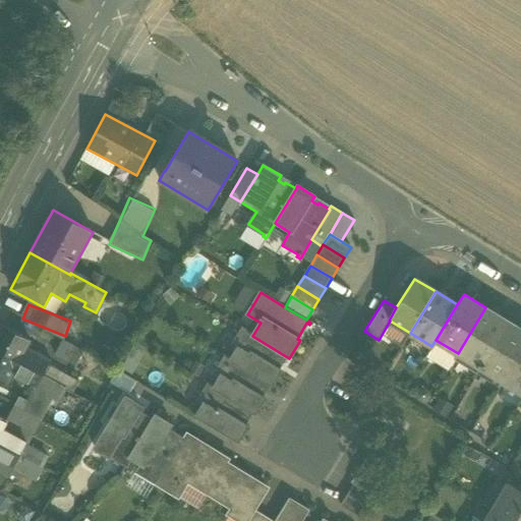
[(485,307),(458,353),(477,364),(476,366),(479,368),(480,366),(506,325),(489,314),(491,311),(485,307)]
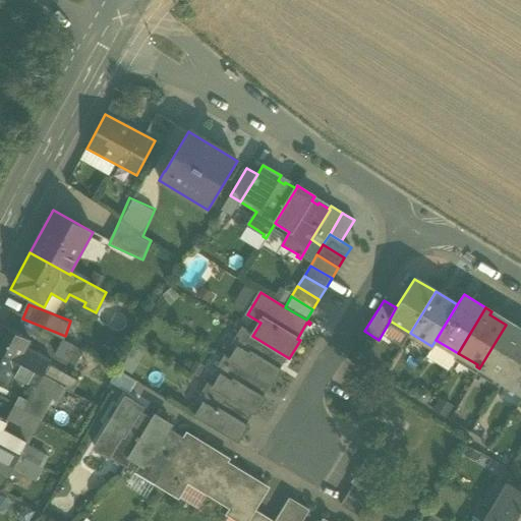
[(506,325),(480,366),(503,381),(520,350),(520,333),(513,329),(515,326),(508,322),(506,325)]
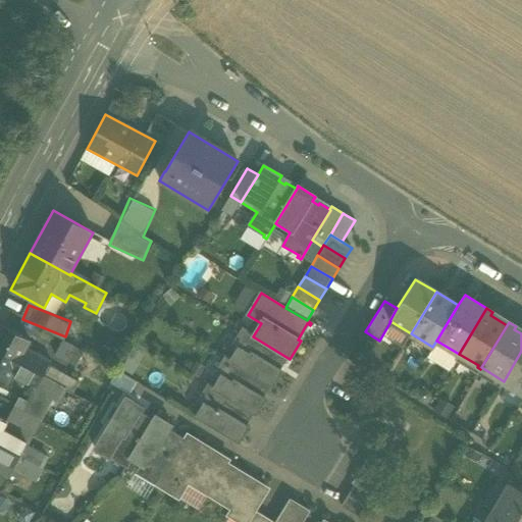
[(0,328),(0,353),(66,388),(72,393),(77,382),(48,367),(51,362),(27,349),(30,342),(1,326),(0,328)]
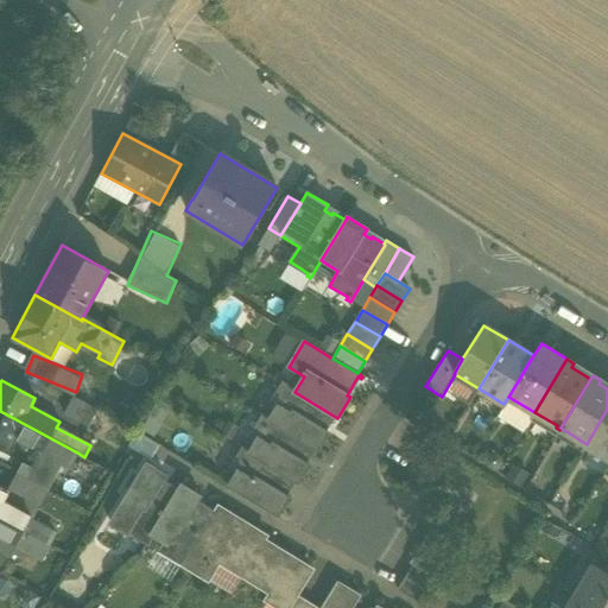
[(322,430),(331,415),(295,392),(282,385),(270,404),(276,409),(268,420),(311,447),(317,450),(328,434),(322,430)]
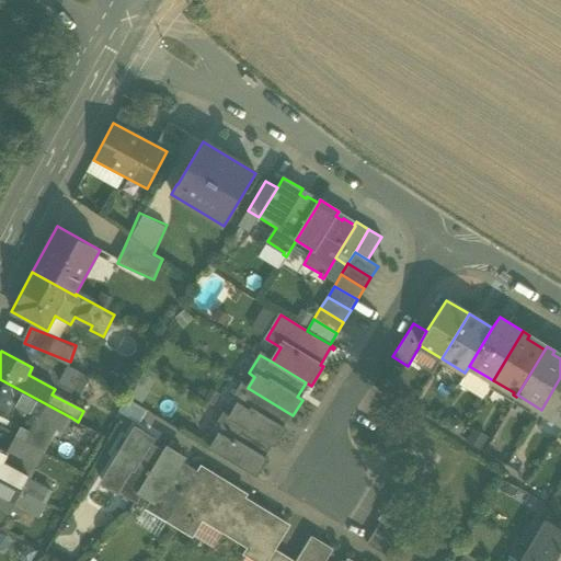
[(66,364),(58,381),(82,391),(89,374),(66,364)]
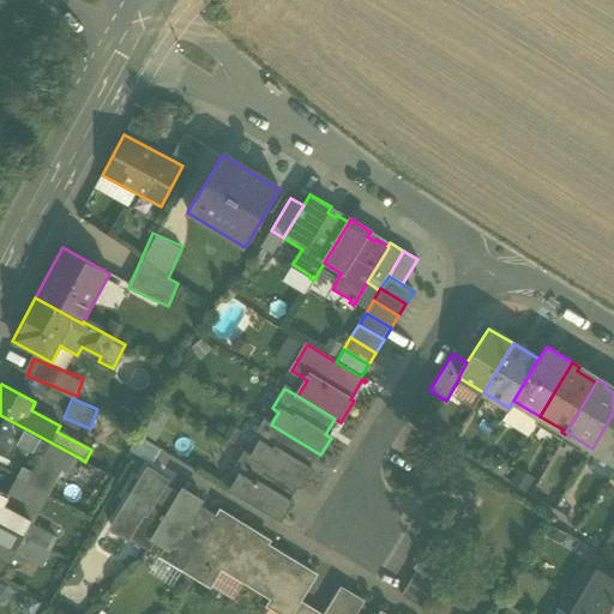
[(613,413),(593,449),(613,461),(613,413)]
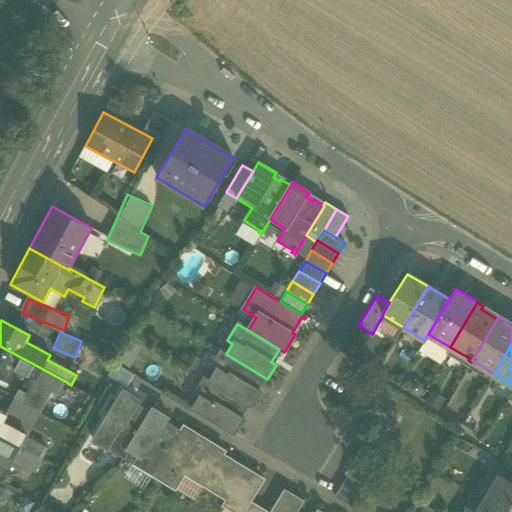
[(57,396),(65,381),(0,346),(0,373),(7,377),(10,370),(57,396)]
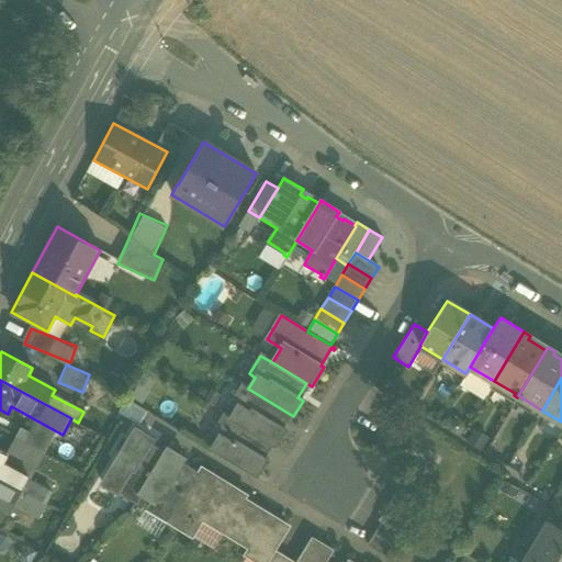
[(279,427),(288,413),(248,389),(243,385),(232,404),(237,407),(229,418),(270,442),(276,446),(285,430),(279,427)]
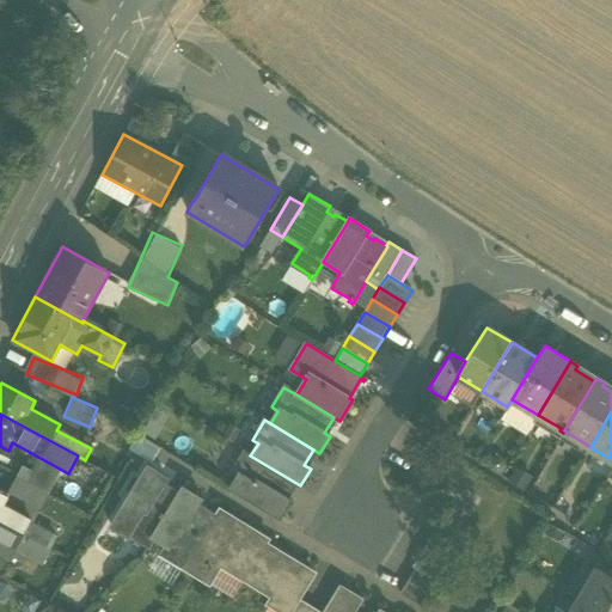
[(285,497),(294,482),(250,456),(244,452),(232,472),(238,476),(230,489),(280,520),(291,501),(285,497)]
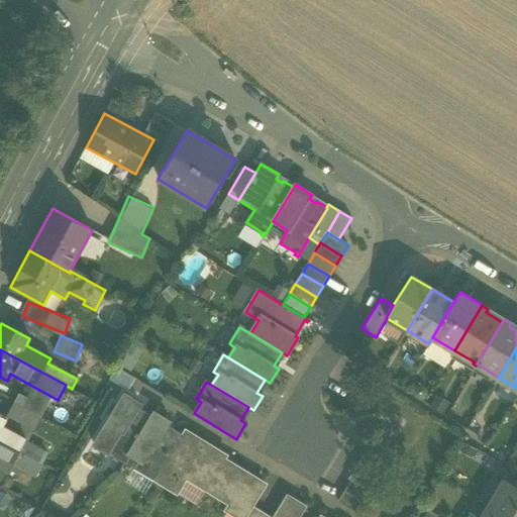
[(129,455),(151,418),(138,410),(141,405),(124,395),(94,445),(108,453),(109,452),(125,461),(129,455)]
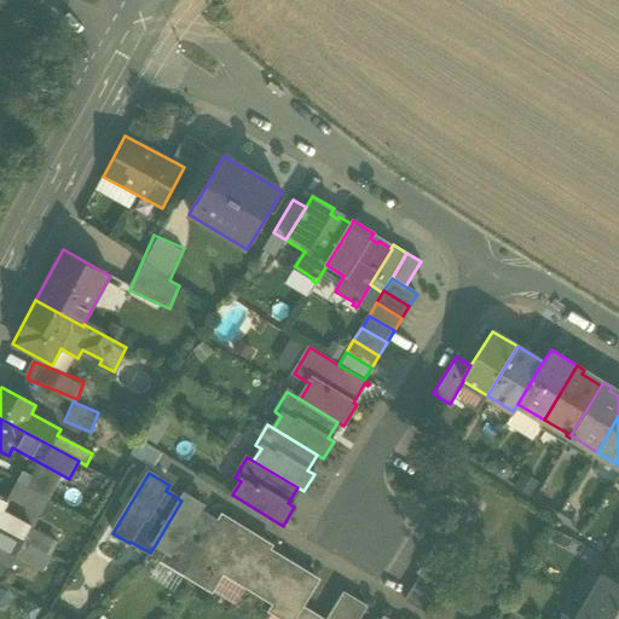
[(0,528),(50,555),(50,556),(56,544),(32,531),(48,501),(17,482),(7,499),(0,495),(0,528)]
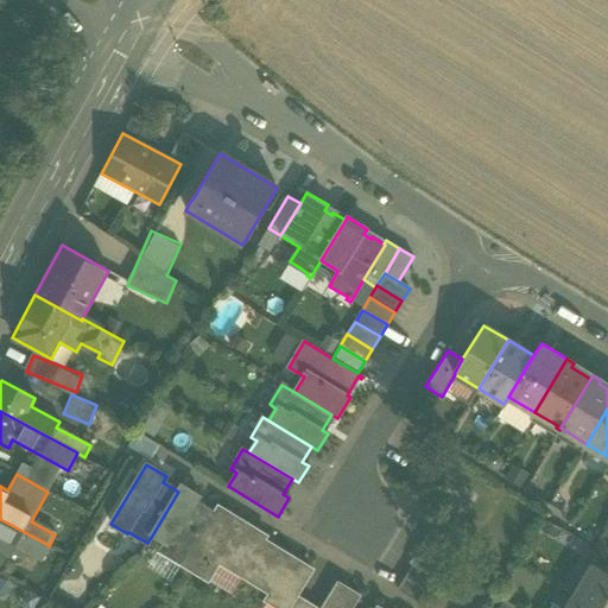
[(201,496),(182,486),(178,492),(152,536),(165,544),(160,551),(181,564),(213,513),(196,504),(201,496)]
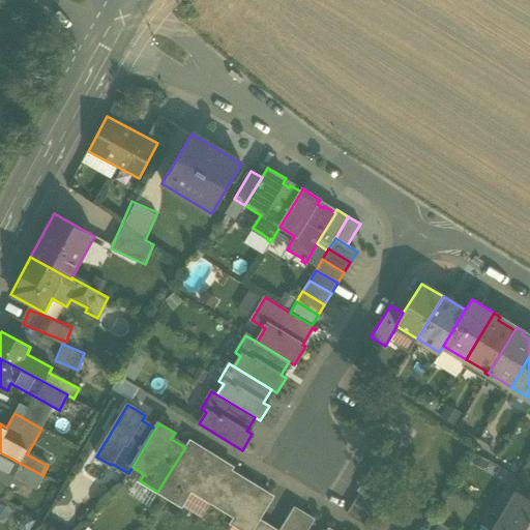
[(231,468),(188,442),(185,447),(157,492),(181,506),(192,489),(193,487),(195,488),(213,499),(210,502),(235,518),(232,524),(242,529),(251,529),(259,519),(271,497),(229,471),(231,468)]
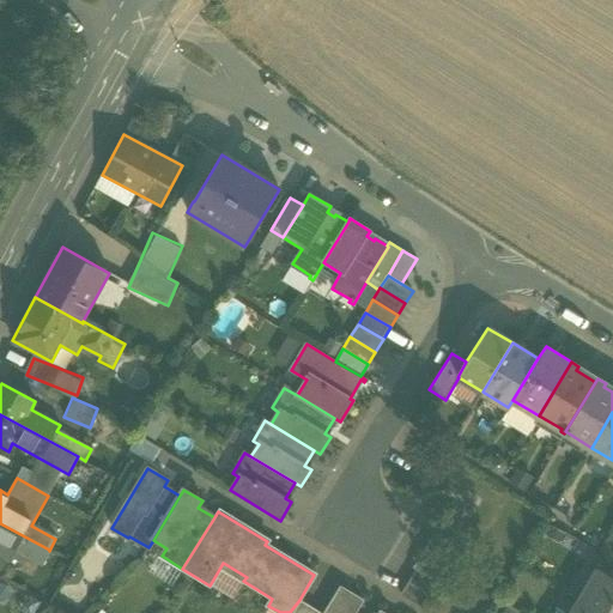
[(0,556),(10,562),(16,551),(41,564),(49,550),(0,523),(0,556)]
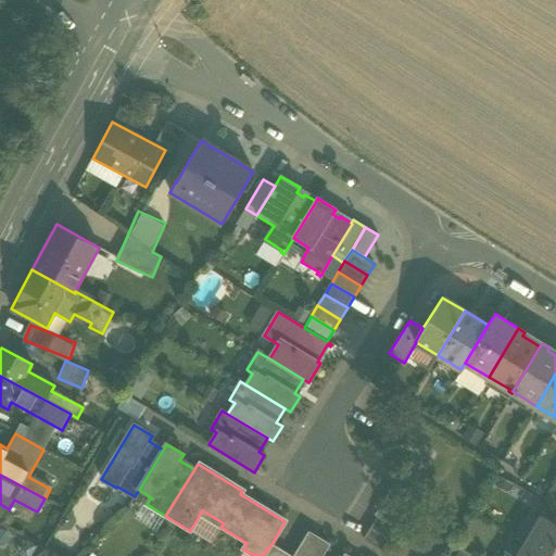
[(412,508),(388,493),(381,505),(405,519),(412,508)]
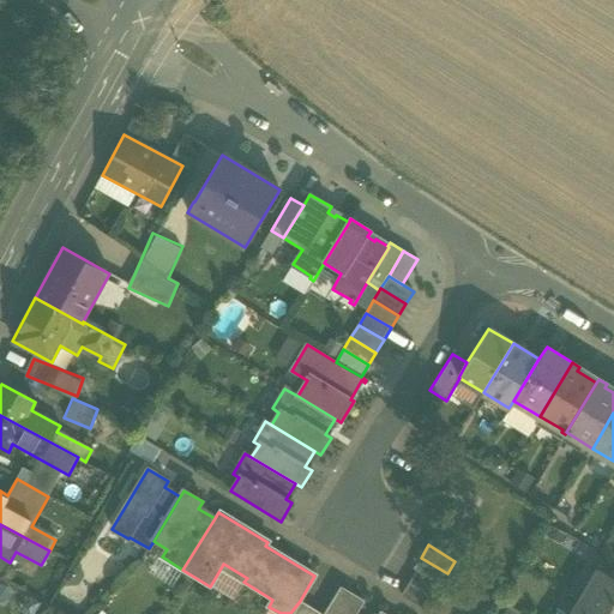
[(447,573),(421,558),(414,570),(416,572),(440,587),(447,573)]
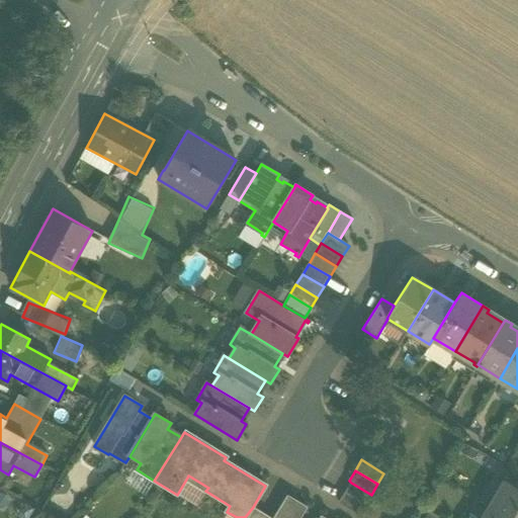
[(492,509),(507,517),(517,517),(517,488),(508,482),(492,509)]
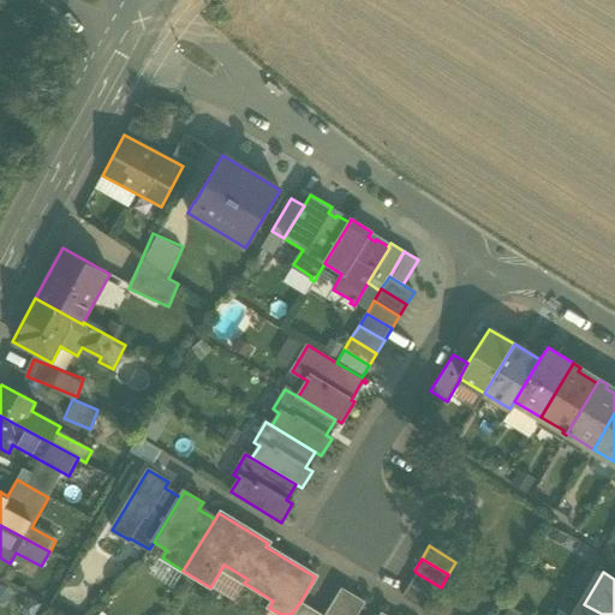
[(441,587),(417,573),(410,584),(434,598),(441,587)]
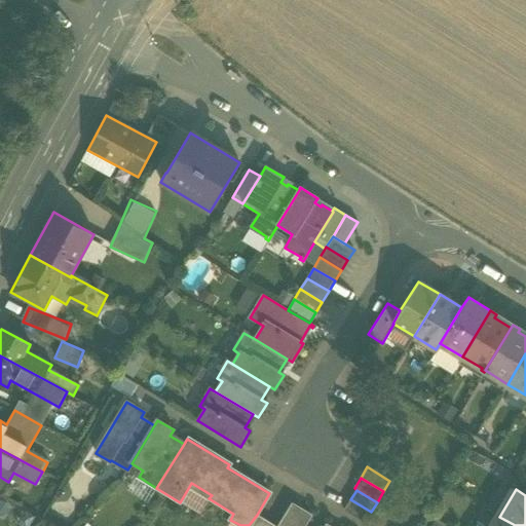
[(371,512),(350,499),(344,511),(365,523),(371,512)]
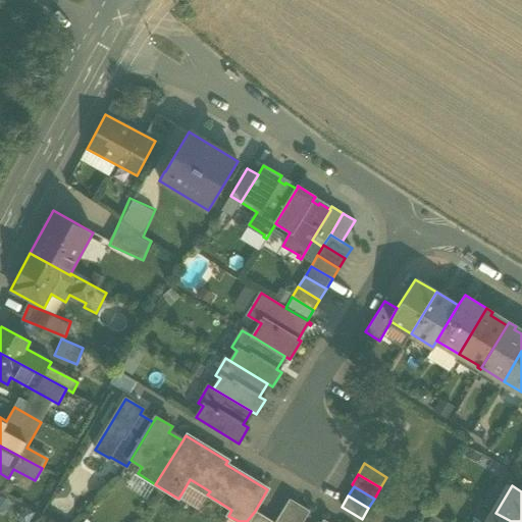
[(275,521),(327,521),(323,520),(321,521),(303,521),(310,511),(290,500),(275,521)]
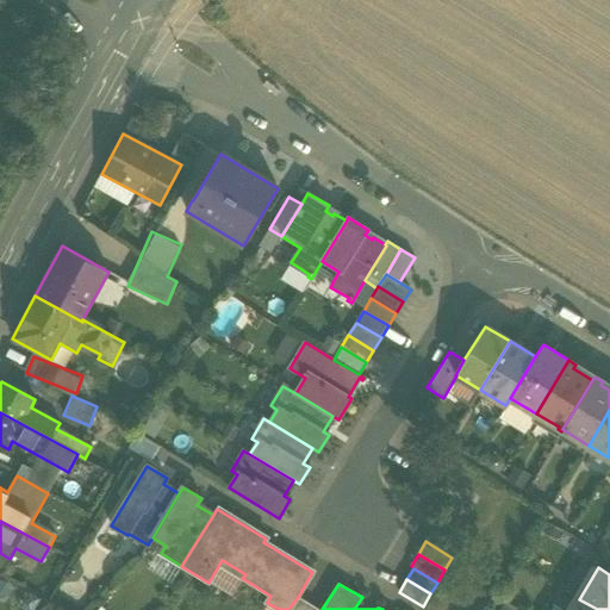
[(318,609),(298,597),(288,609),(318,609)]
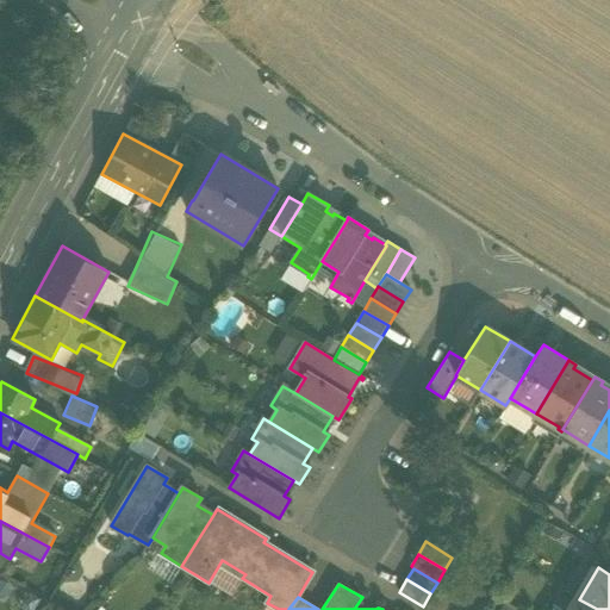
[(572,609),(597,609),(579,599),(572,609)]
